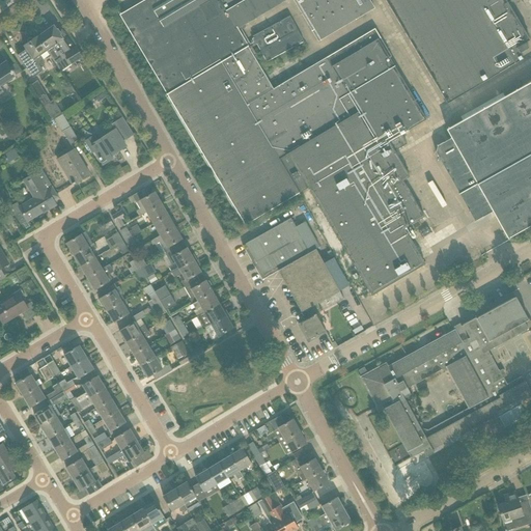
[(131,0),(126,2),(231,226),(314,187),(364,294),(424,266),(404,225),(422,217),(403,177),(407,176),(389,139),(421,123),(379,32),(268,84),(240,23),(288,0),(297,0),(315,38),(374,10),(368,0),(131,0)]
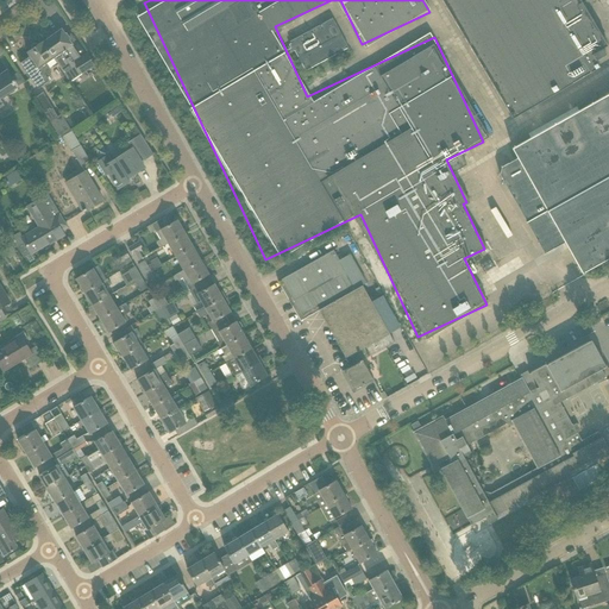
[(606,45),(590,14),(583,18),(577,18),(577,13),(572,13),(570,8),(569,8),(560,13),(564,20),(579,20),(570,25),(570,41),(577,55),(589,54),(606,45)]
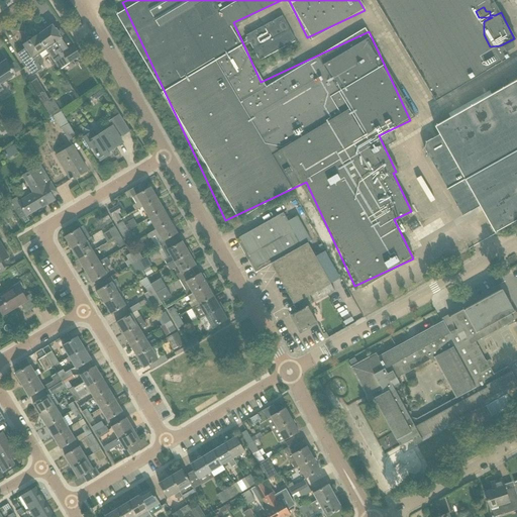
[(246,35),(253,49),(260,61),(296,40),(283,16),(246,35)]
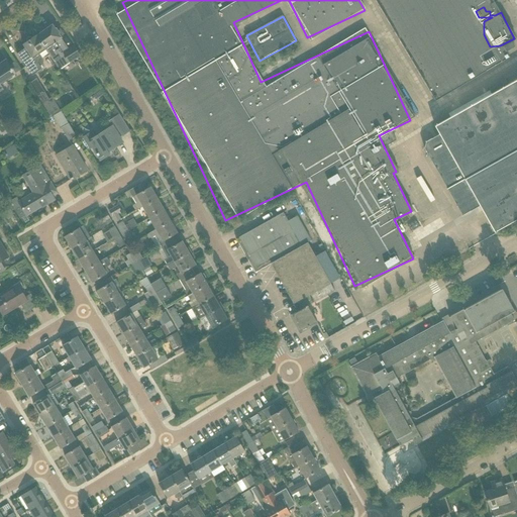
[(57,43),(62,40),(61,37),(52,25),(36,36),(45,49),(53,60),(60,56),(57,50),(60,48),(57,43)]
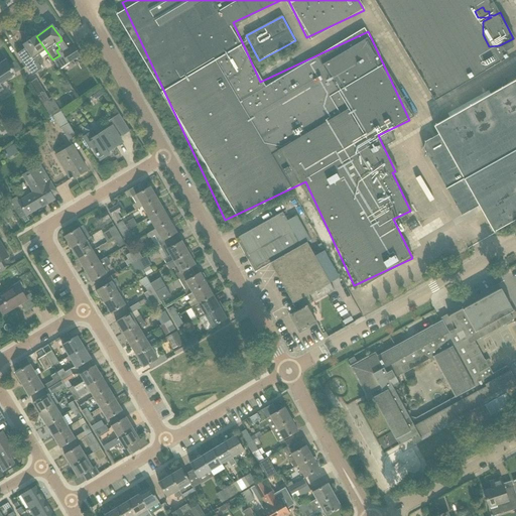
[(45,49),(36,36),(35,35),(32,37),(29,36),(28,36),(26,37),(26,39),(27,41),(23,43),(26,47),(22,50),(20,49),(19,49),(18,50),(18,51),(18,52),(17,53),(32,76),(37,73),(39,74),(39,70),(42,69),(38,63),(41,61),(42,58),(39,53),(45,49)]
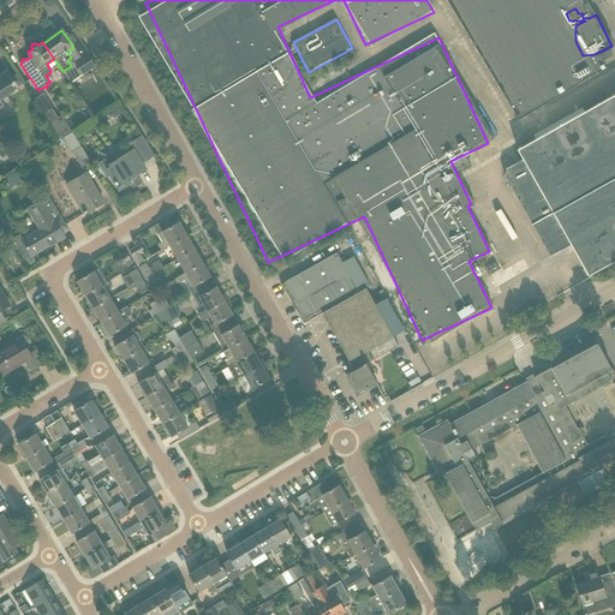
[(75,63),(82,75),(96,65),(89,53),(75,63)]
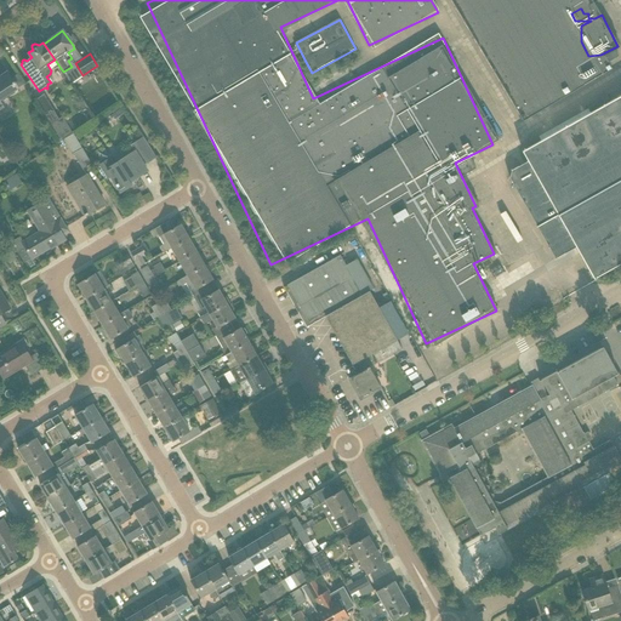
[(0,108),(3,107),(0,102),(0,98),(24,84),(18,74),(11,78),(7,72),(0,75),(0,108)]
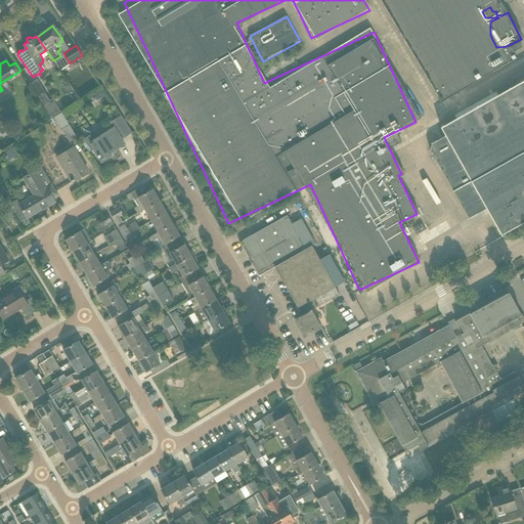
[(497,231),(523,218),(523,79),(496,93),(496,92),(453,114),(455,119),(438,128),(443,138),(429,145),(466,217),(485,207),(497,231)]
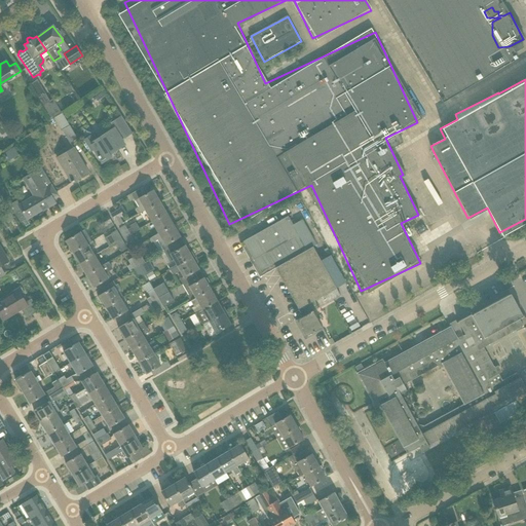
[(37,99),(50,120),(62,113),(52,99),(50,101),(38,80),(30,84),(38,98),(37,99)]
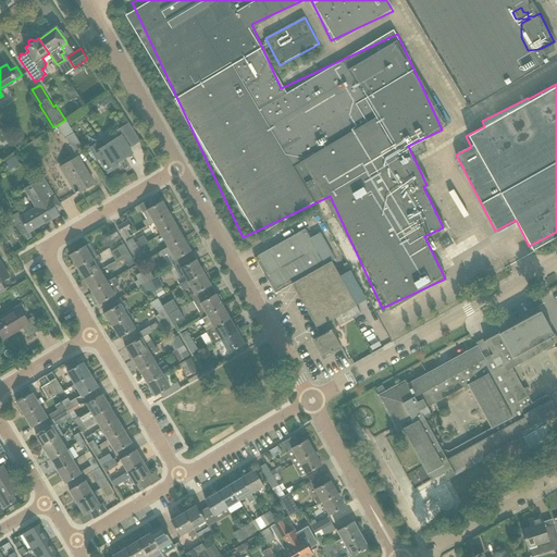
[(65,138),(74,151),(82,147),(74,133),(65,138)]
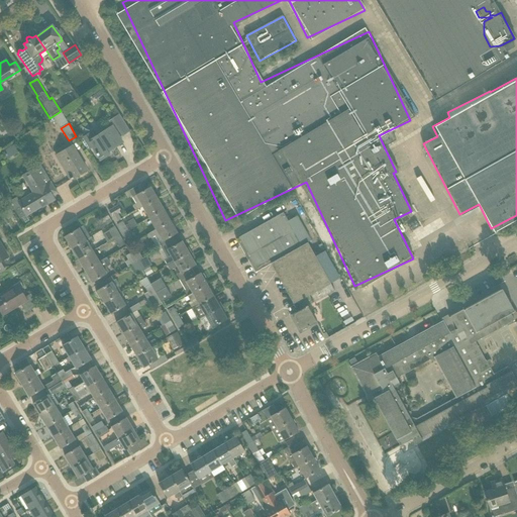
[(108,151),(122,142),(112,125),(95,136),(92,131),(80,138),(87,151),(92,147),(100,160),(110,153),(108,151)]
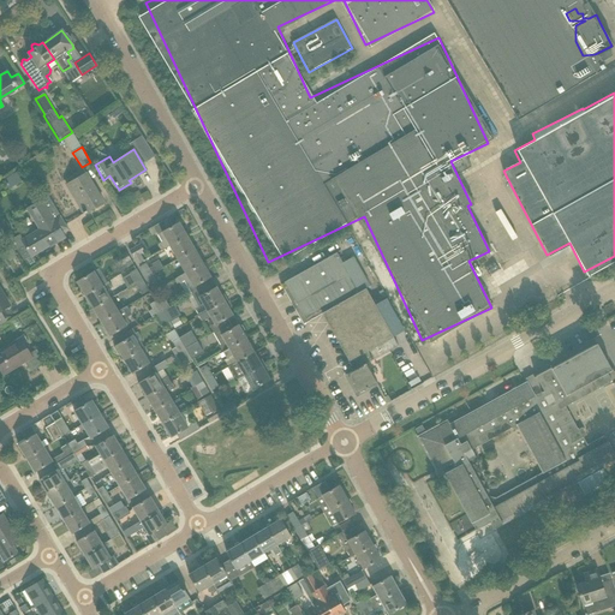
[(67,185),(84,214),(103,202),(87,173),(67,185)]
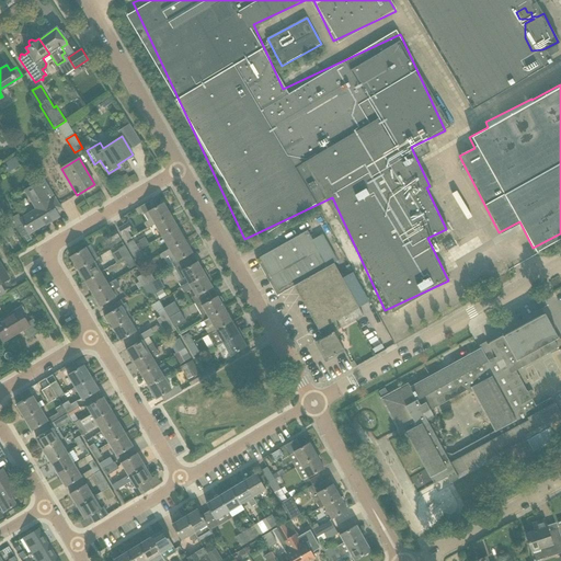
[(11,219),(15,228),(22,237),(49,220),(50,221),(59,216),(56,212),(61,207),(45,179),(25,191),(37,210),(21,219),(18,215),(11,219)]
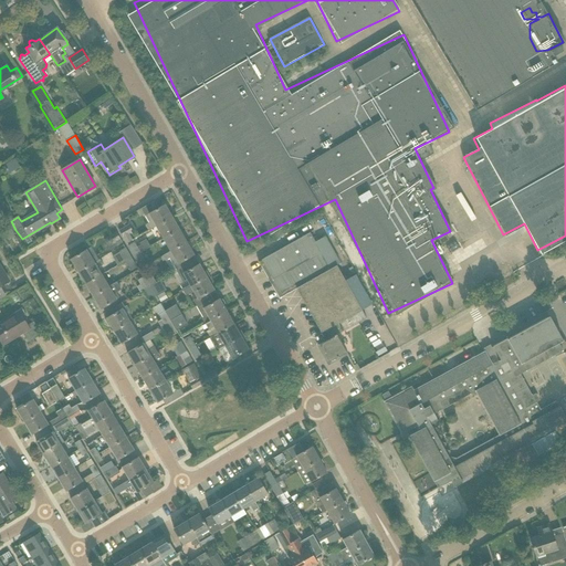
[(148,231),(156,226),(173,217),(165,205),(149,213),(153,220),(145,224),(148,231)]
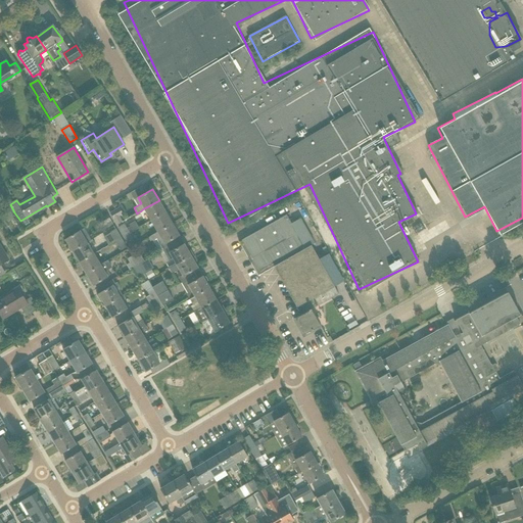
[(144,208),(151,221),(165,211),(159,200),(144,208)]
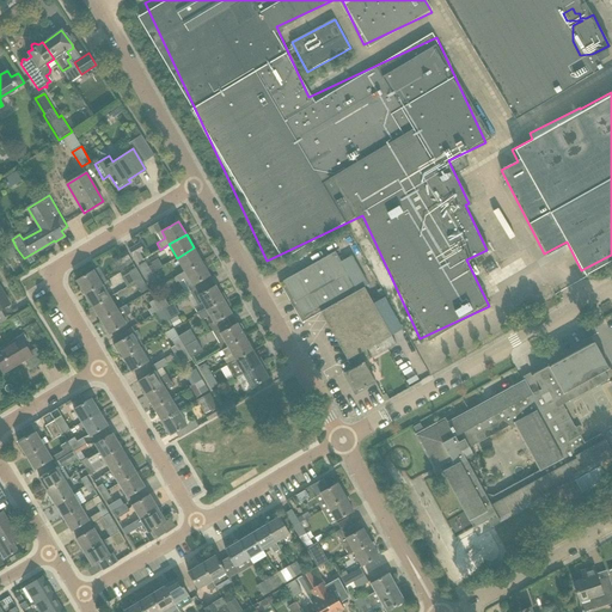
[(139,252),(144,250),(140,243),(129,250),(138,263),(144,259),(139,252)]
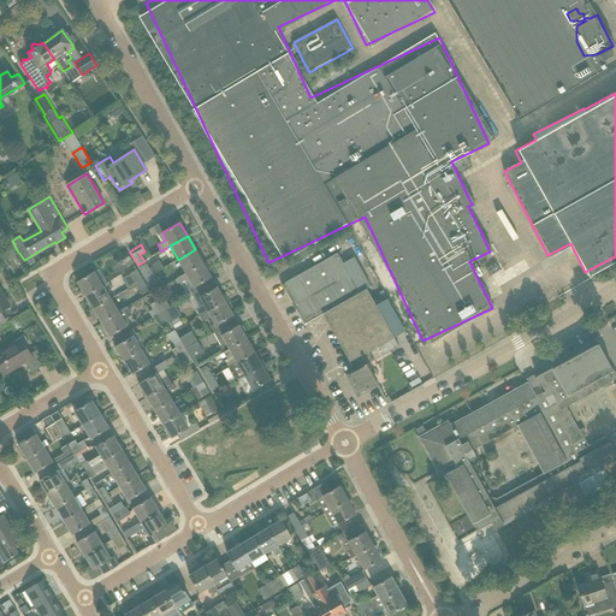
[(178,260),(185,273),(203,262),(195,249),(178,260)]
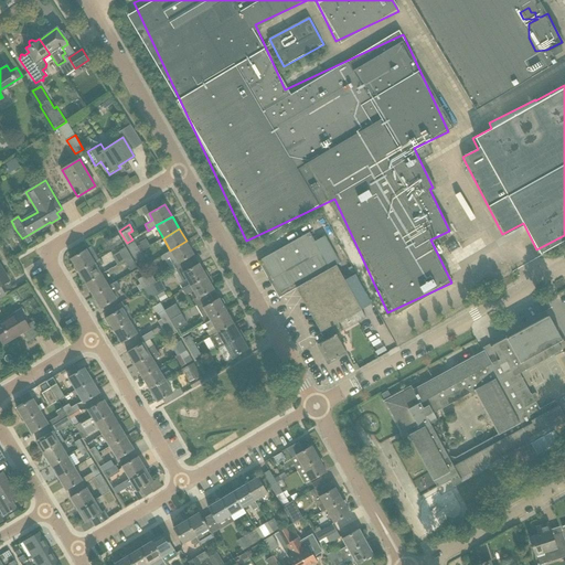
[(106,237),(109,244),(119,238),(116,232),(106,237)]
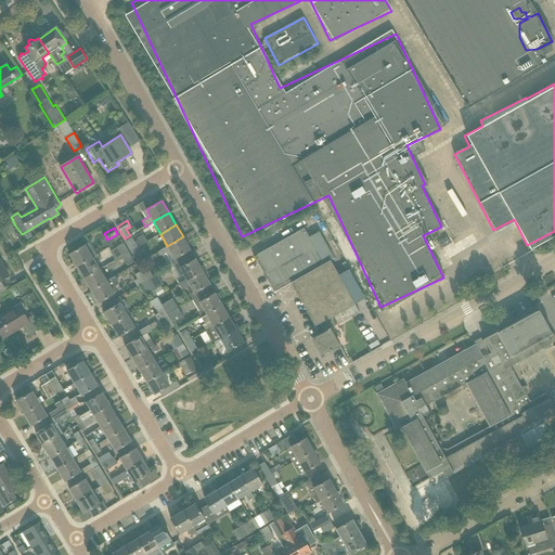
[(289,281),(291,283),(324,263),(331,260),(335,258),(319,231),(309,236),(304,228),(256,255),(275,287),(288,280),(289,281)]
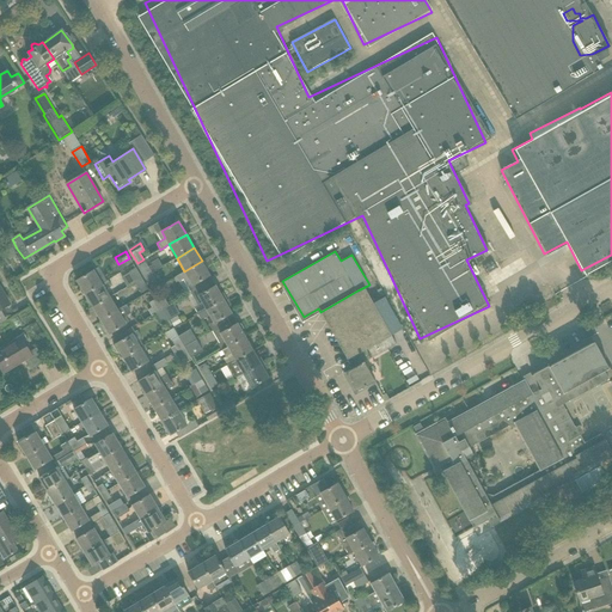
[(145,276),(152,273),(163,267),(158,258),(152,262),(152,264),(148,267),(146,262),(139,265),(145,276)]
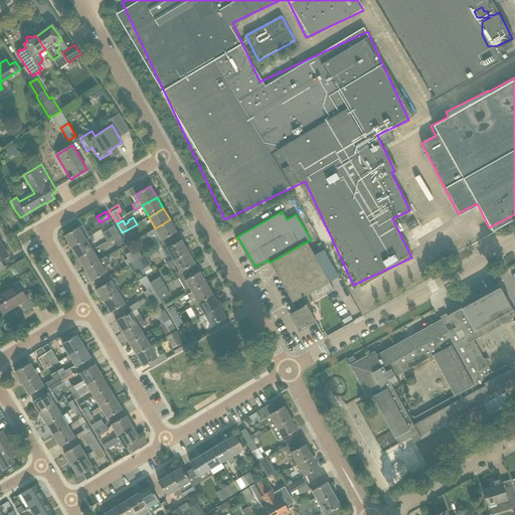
[(154,235),(161,246),(172,239),(170,235),(176,231),(170,219),(155,228),(148,232),(151,237),(154,235)]
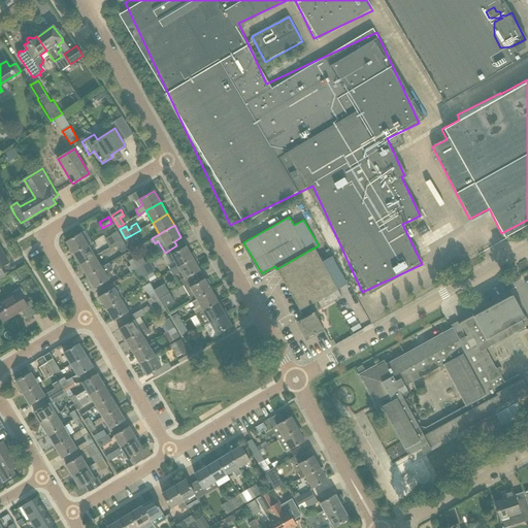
[(111,234),(117,243),(123,240),(117,231),(111,234)]
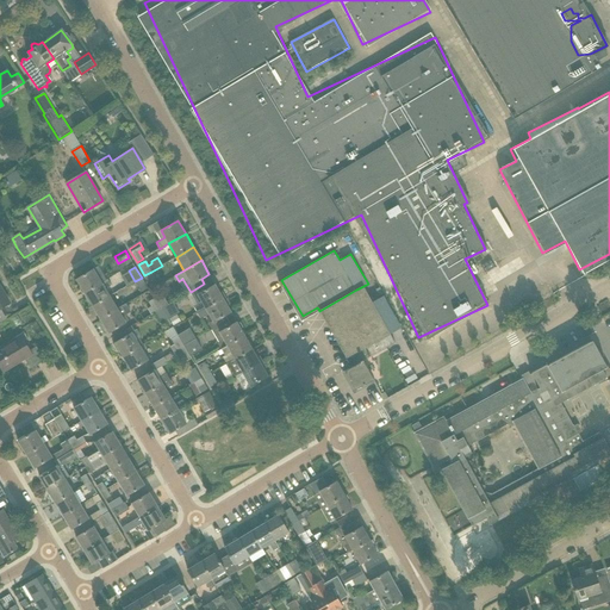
[(76,279),(83,292),(101,282),(93,269),(76,279)]
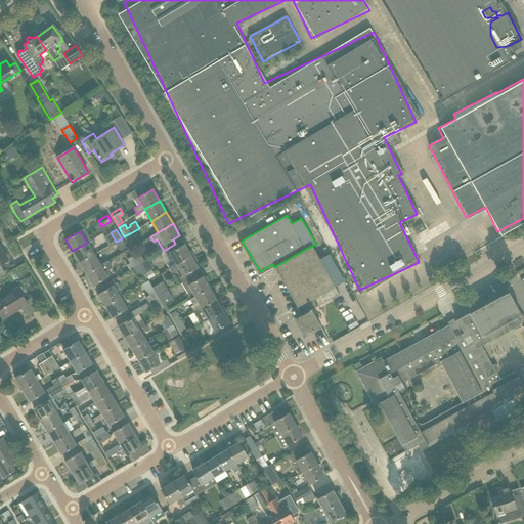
[(130,233),(124,236),(129,246),(135,243),(130,233)]
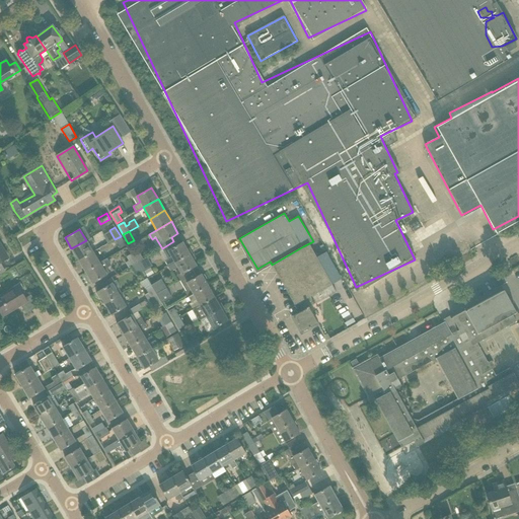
[(121,236),(115,239),(121,248),(126,245),(121,236)]
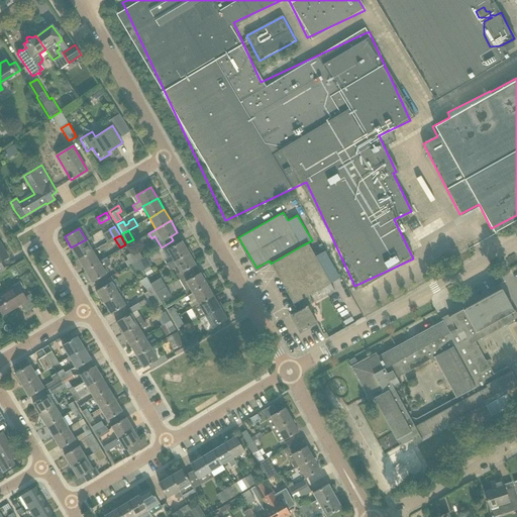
[(71,247),(78,260),(93,250),(89,244),(95,241),(91,236),(86,239),(71,247)]
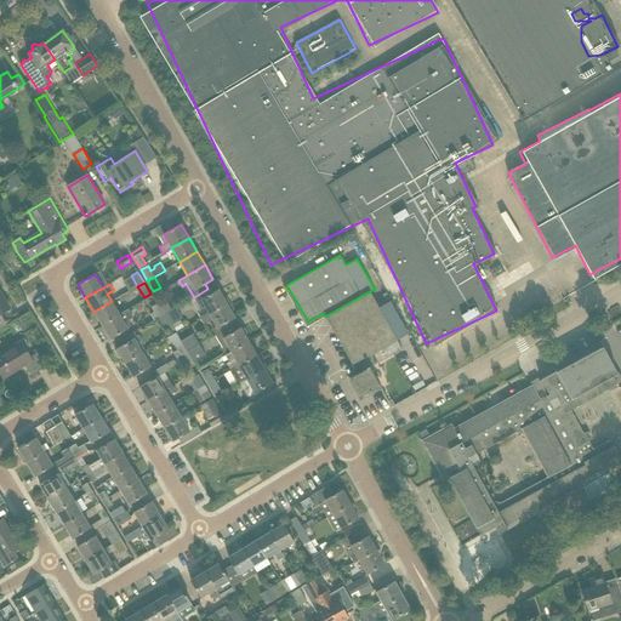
[(198,312),(201,318),(227,303),(218,290),(211,294),(208,289),(194,297),(201,309),(198,312)]
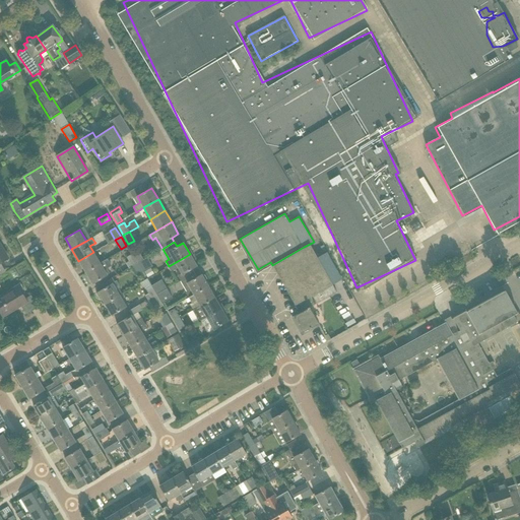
[(0,262),(0,263),(8,258),(0,244),(0,262)]
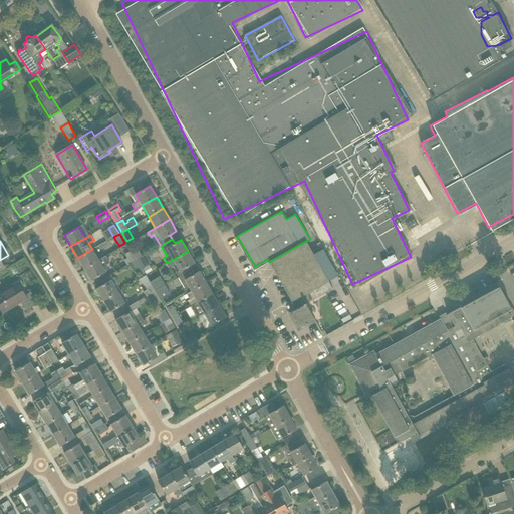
[(292,302),(293,301),(303,295),(308,303),(339,285),(318,247),(311,251),(306,241),(300,244),(269,262),(292,302)]
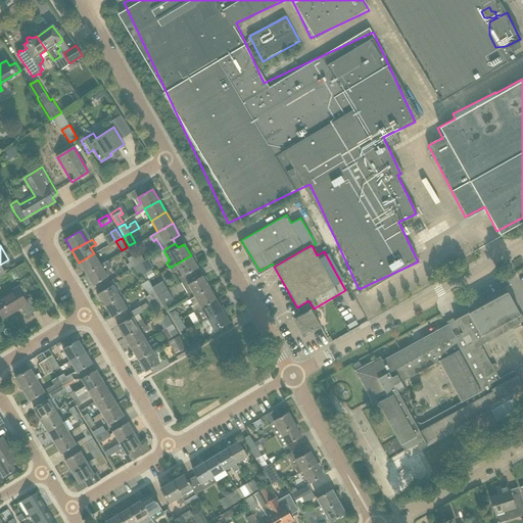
[(139,251),(133,255),(139,265),(144,260),(139,251)]
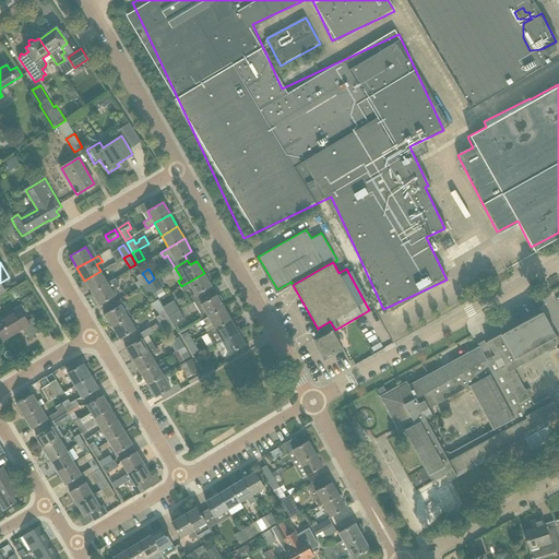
[(84,281),(92,293),(107,283),(100,271),(84,281)]
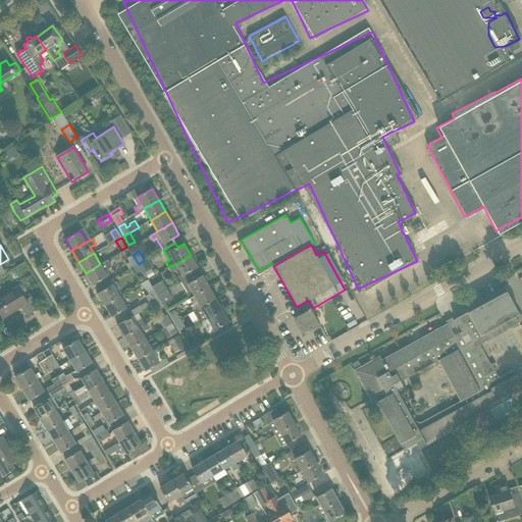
[(129,269),(134,267),(139,264),(133,255),(127,258),(131,262),(126,264),(129,269)]
